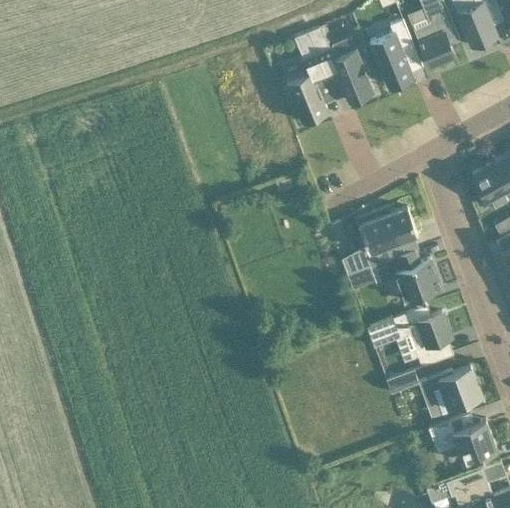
[(444,0),(420,0),(424,9),(430,24),(415,30),(430,67),(456,57),(451,46),(461,41),(444,0)]
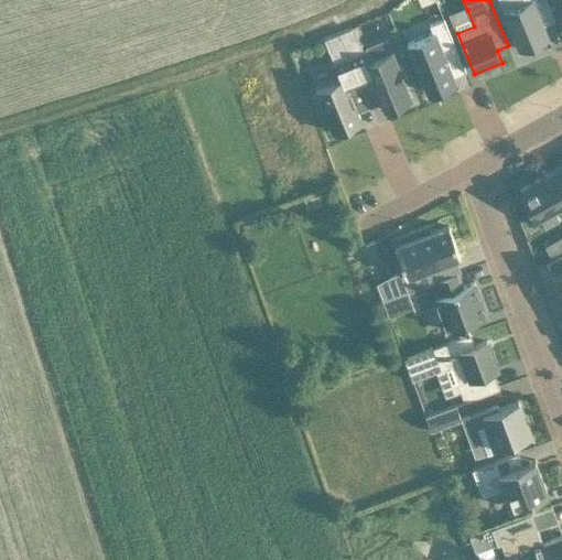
[(547,0),(523,0),(527,7),(506,15),(521,53),(523,52),(523,50),(530,46),(531,49),(550,41),(544,29),(557,23),(547,0)]
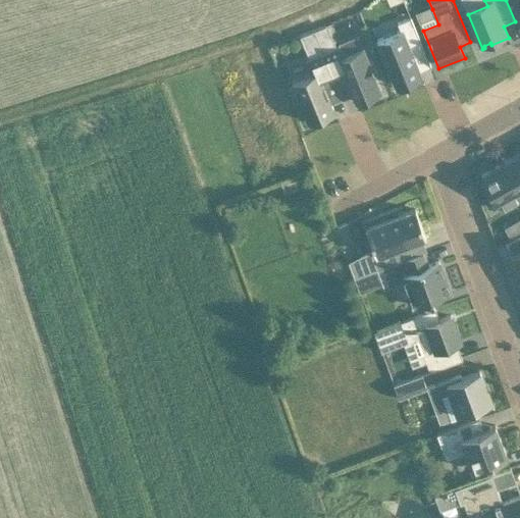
[(402,34),(378,43),(398,88),(422,78),(421,74),(413,53),(424,49),(412,20),(399,26),(402,34)]
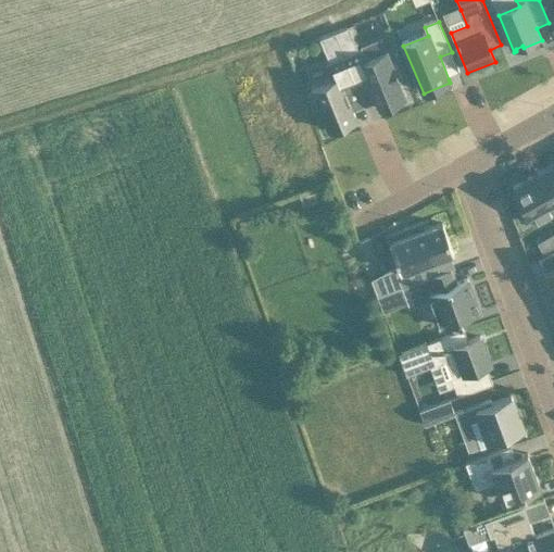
[(349,30),(337,35),(348,61),(359,86),(369,82),(378,104),(381,111),(385,110),(386,113),(397,109),(395,105),(407,100),(400,83),(402,82),(397,66),(393,67),(388,54),(372,61),(364,53),(360,55),(349,30)]
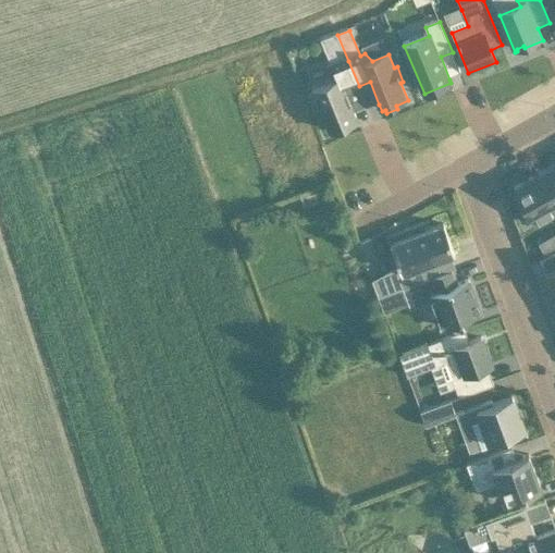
[(315,96),(309,98),(316,113),(321,111),(331,133),(333,132),(335,135),(346,131),(345,126),(358,121),(355,114),(347,94),(359,89),(359,88),(359,86),(348,61),(337,35),(324,40),(334,66),(328,69),(333,82),(312,90),(315,96)]
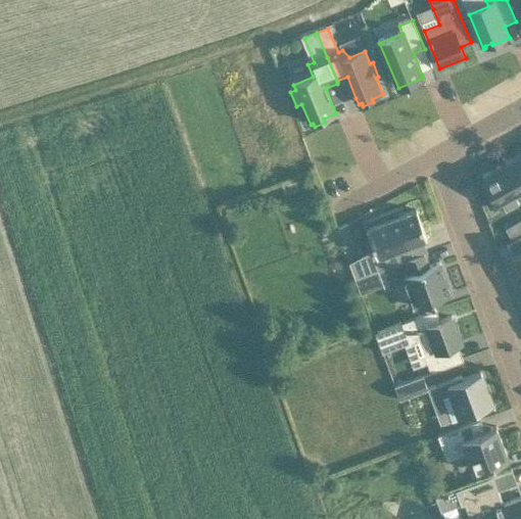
[(520,157),(506,167),(520,193),(520,157)]
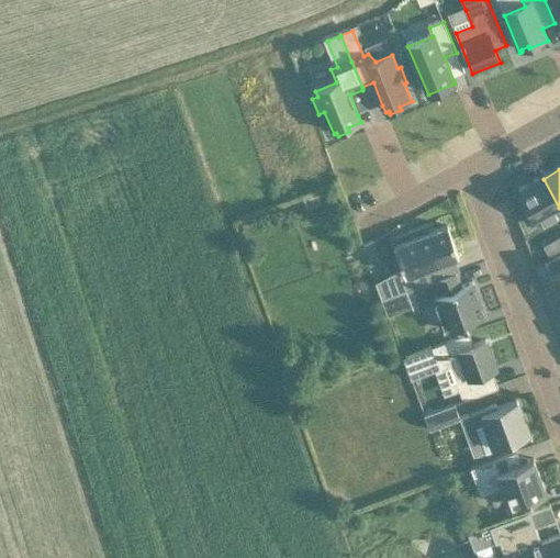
[(559,208),(544,179),(521,192),(540,230),(559,218),(559,208)]
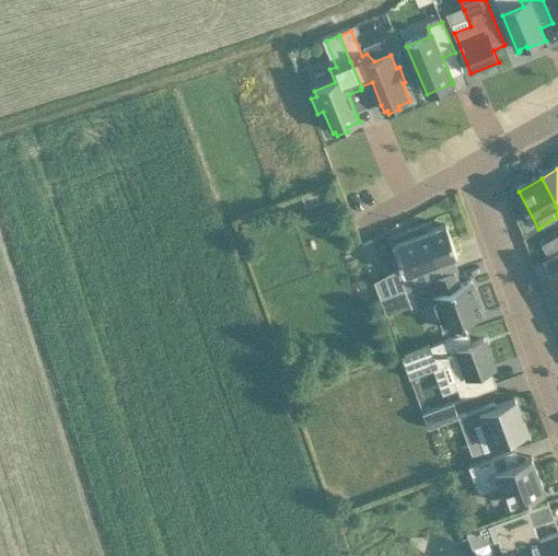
[(391,239),(403,271),(387,280),(394,297),(406,292),(441,279),(436,265),(458,257),(446,227),(429,232),(427,226),(391,239)]
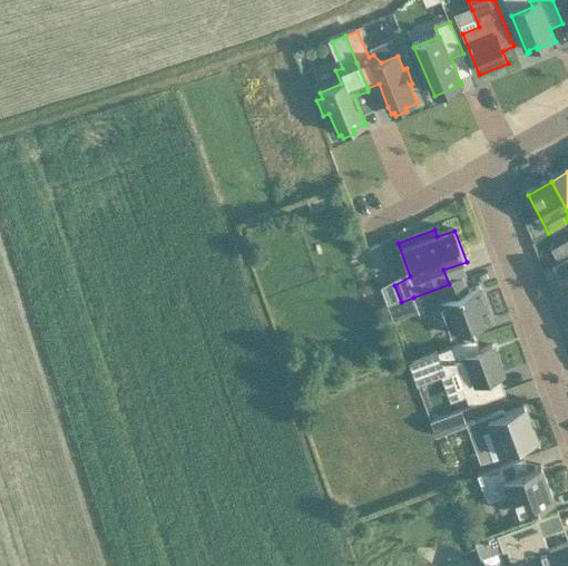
[(567,275),(557,282),(567,301),(567,275)]
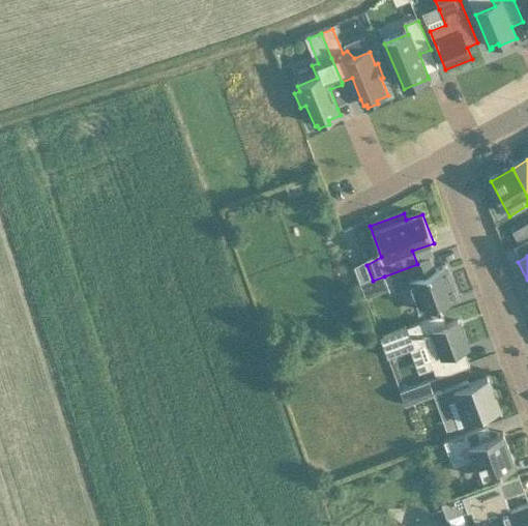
[(421,314),(459,299),(447,268),(436,273),(431,259),(417,264),(384,276),(391,296),(412,289),(421,314)]
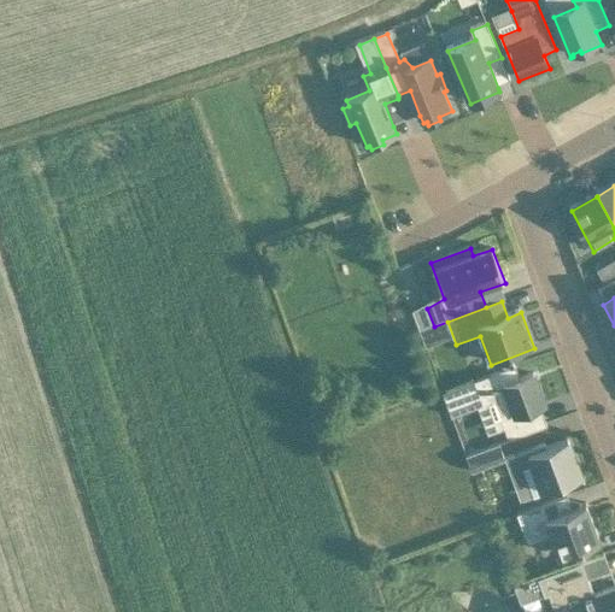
[(516,369),(444,395),(452,419),(495,404),(509,442),(549,428),(542,410),(546,407),(536,377),(521,382),(516,369)]
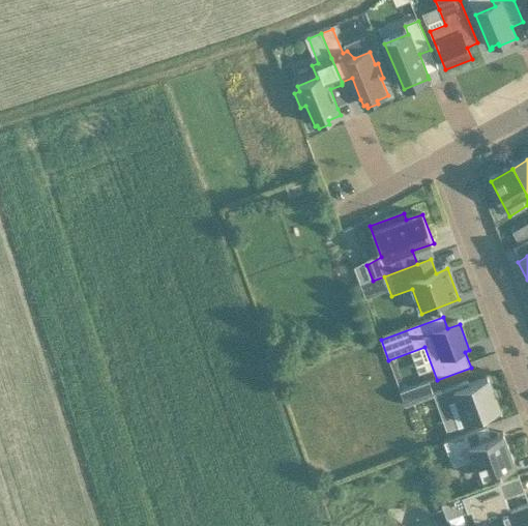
[(455,404),(463,429),(486,420),(484,415),(499,409),(489,380),(470,386),(469,384),(442,393),(447,406),(455,404)]
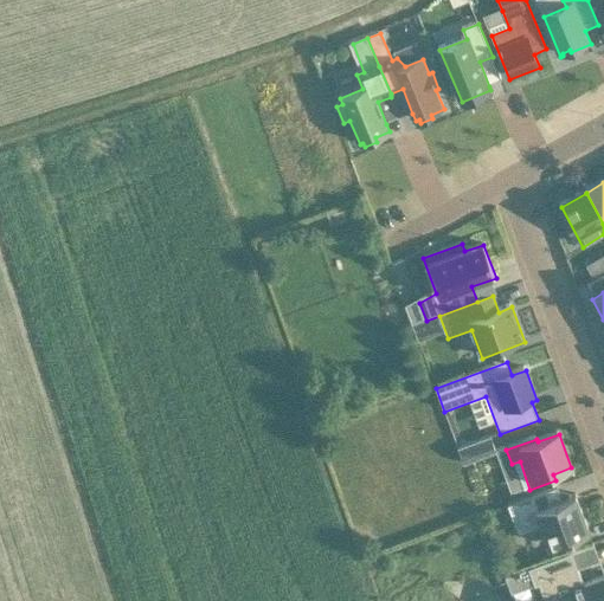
[(464,467),(498,454),(492,438),(458,451),(464,467)]
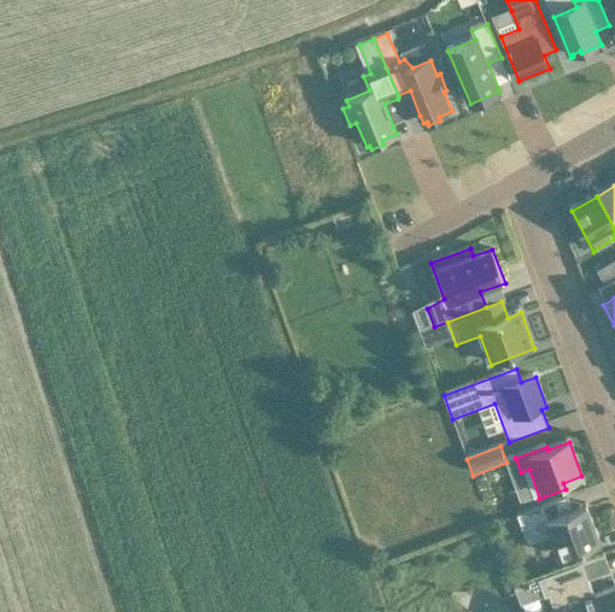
[(568,498),(517,517),(522,527),(525,533),(538,528),(542,540),(552,536),(560,558),(577,552),(578,553),(584,551),(584,549),(601,542),(593,523),(587,506),(574,512),(568,498)]
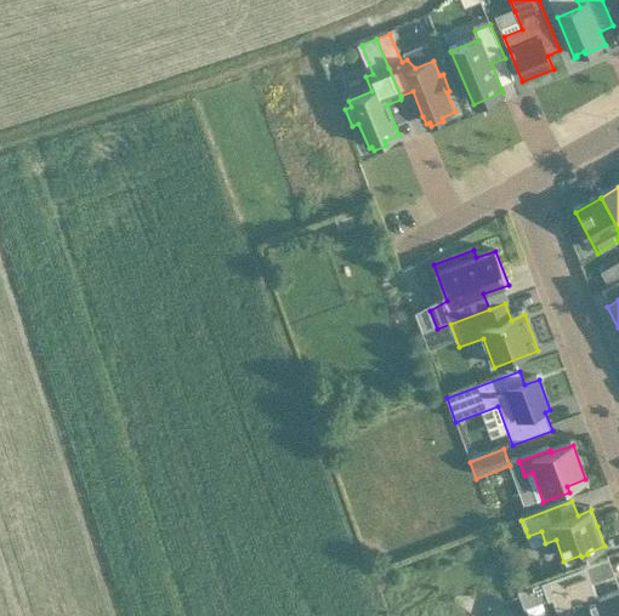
[(618,594),(600,602),(588,569),(543,585),(549,603),(555,602),(560,615),(618,615),(618,594)]
